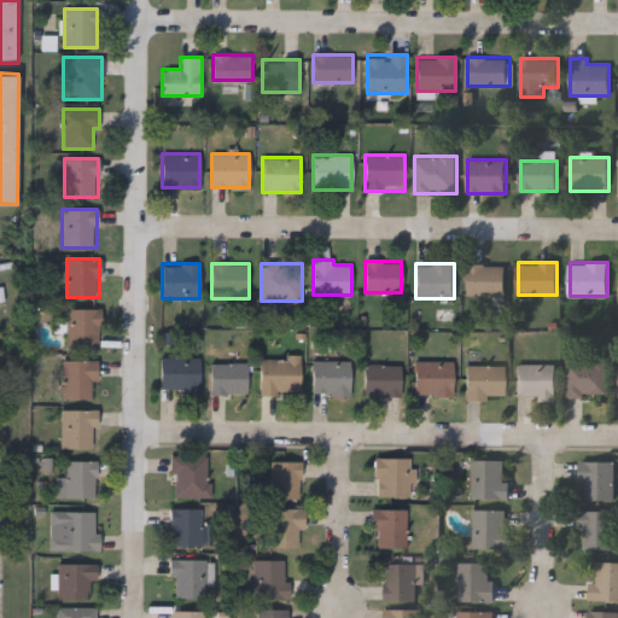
[(468,296),(468,263),(506,263),(506,296),(468,296)]
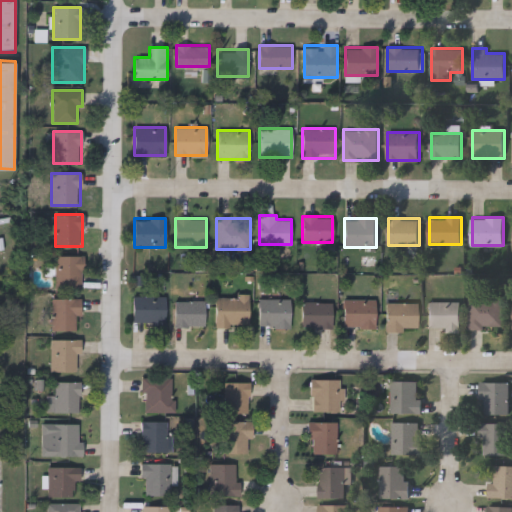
[(83,288),(55,288),(55,255),(83,255),(83,288)]
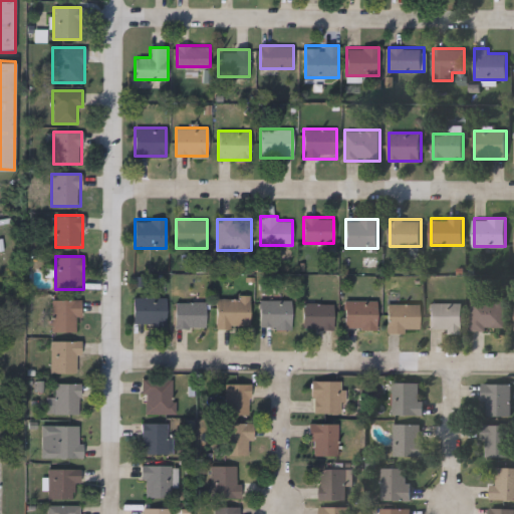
[(166,297),(166,326),(133,326),(133,297),(166,297)]
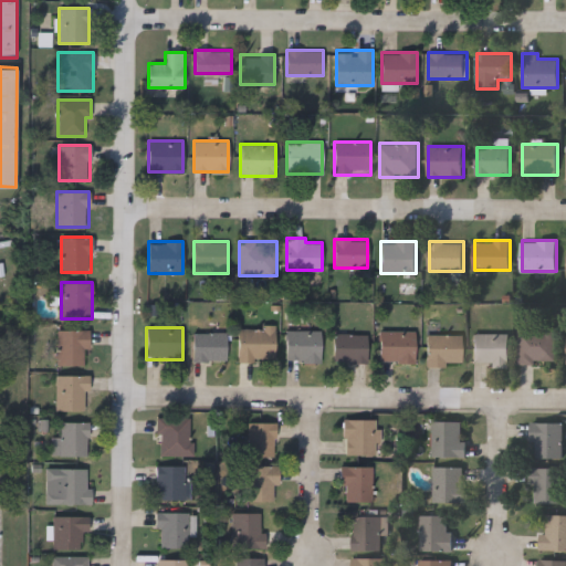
[(238,359),(238,327),(275,327),(275,359),(238,359)]
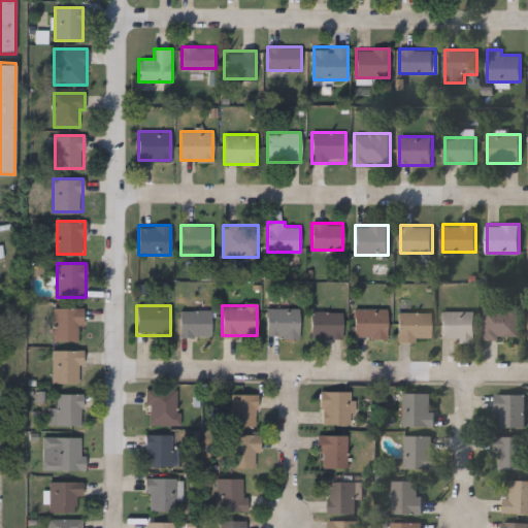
[(484,339),(485,306),(521,307),(521,339),(484,339)]
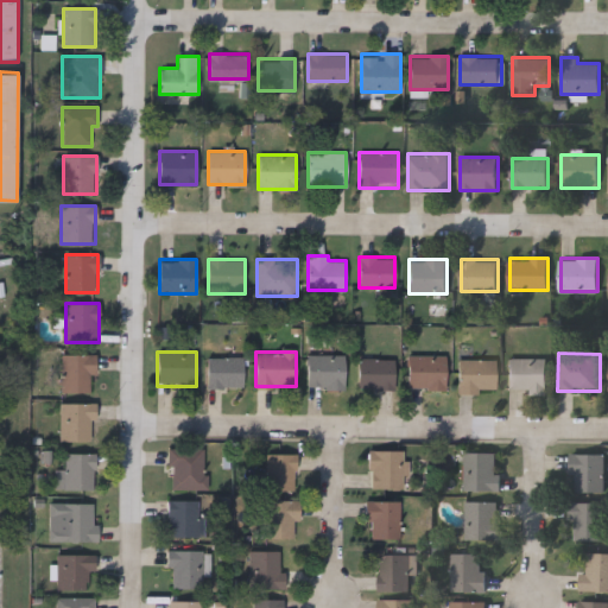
[(62,393),(62,354),(94,354),(94,393),(62,393)]
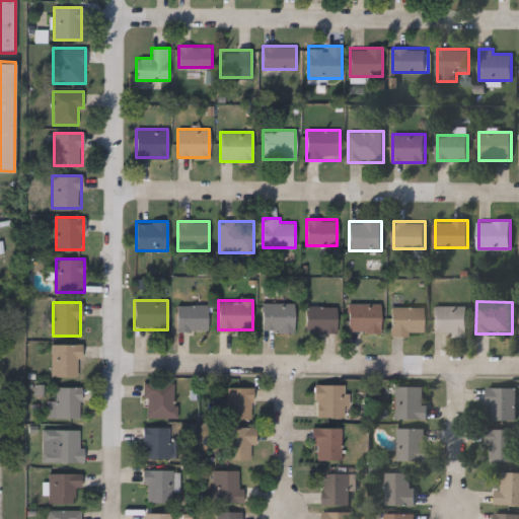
[(294,302),(294,329),(262,329),(262,302),(294,302)]
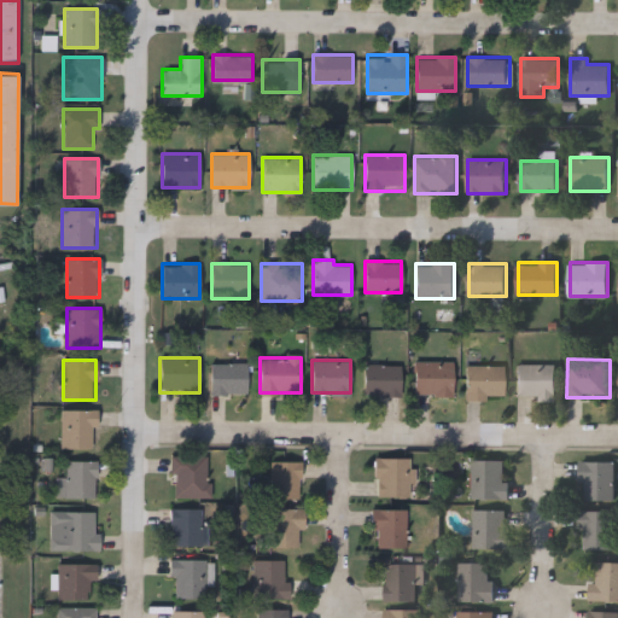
[(415,395),(415,361),(453,361),(453,395),(415,395)]
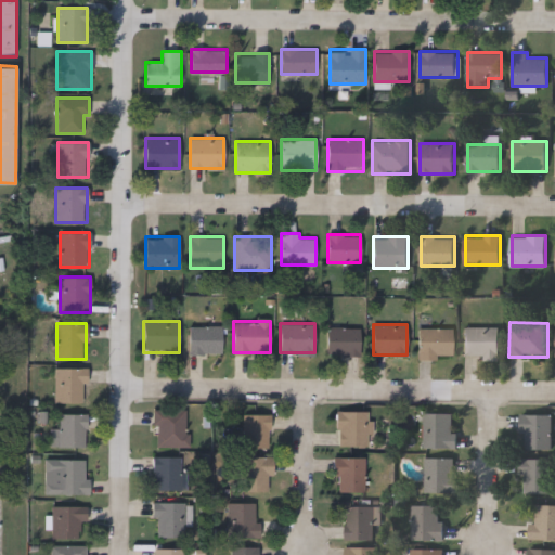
[(189,352),(189,325),(222,325),(222,352),(189,352)]
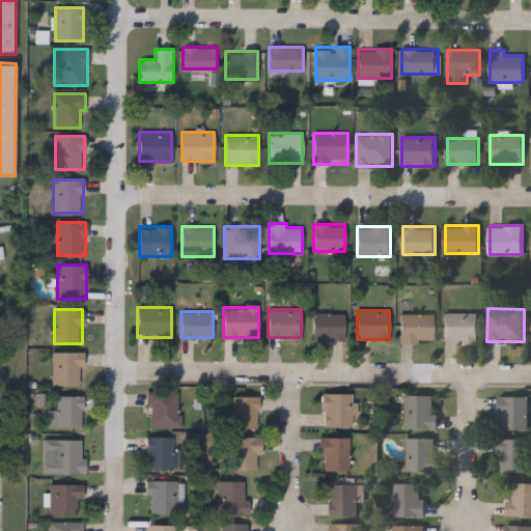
[(313,339),(313,312),(344,312),(344,339),(313,339)]
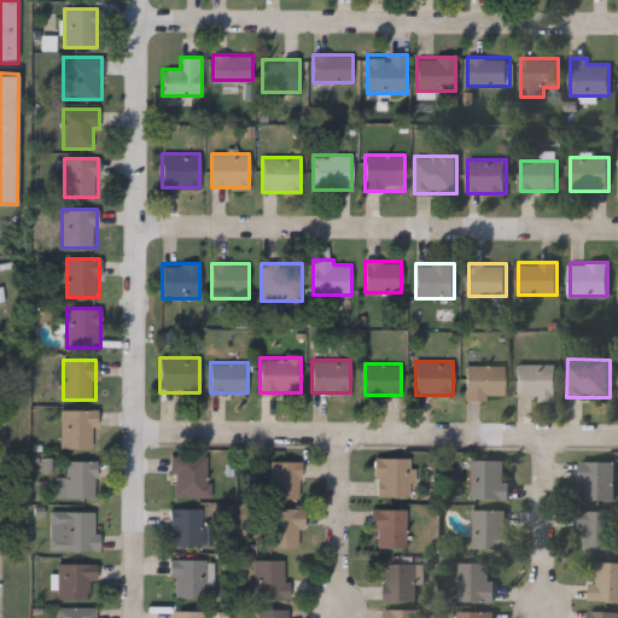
[(505,365),(505,397),(466,397),(466,365),(505,365)]
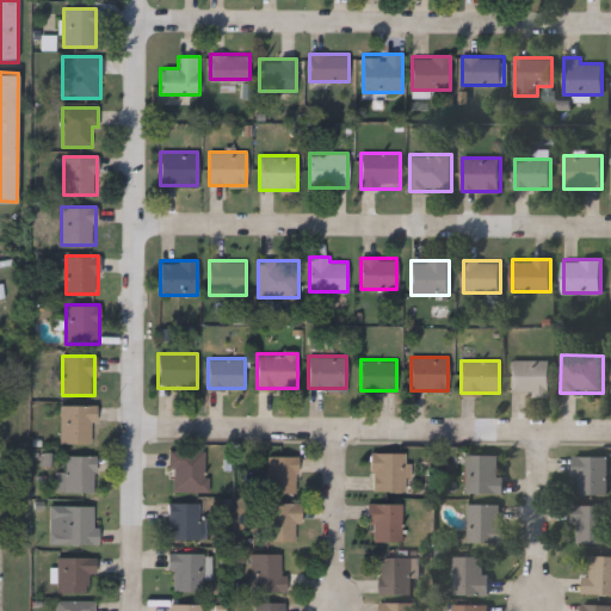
[(550,394),(511,394),(511,360),(550,360),(550,394)]
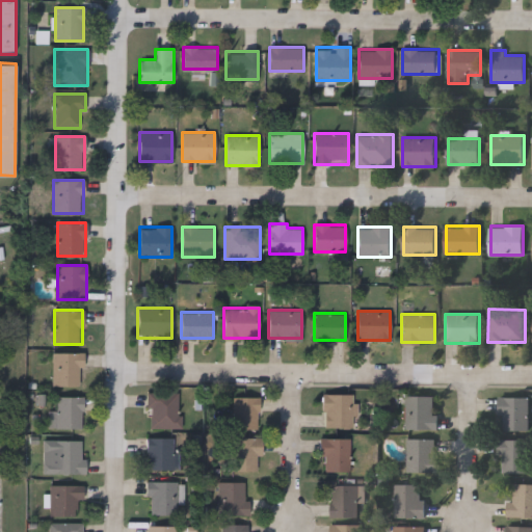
[(82,387),(52,387),(52,352),(82,352),(82,387)]
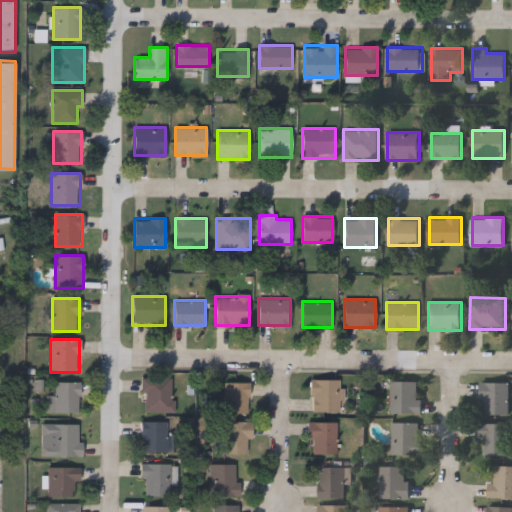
[(173,412),(142,412),(142,378),(173,378),(173,412)]
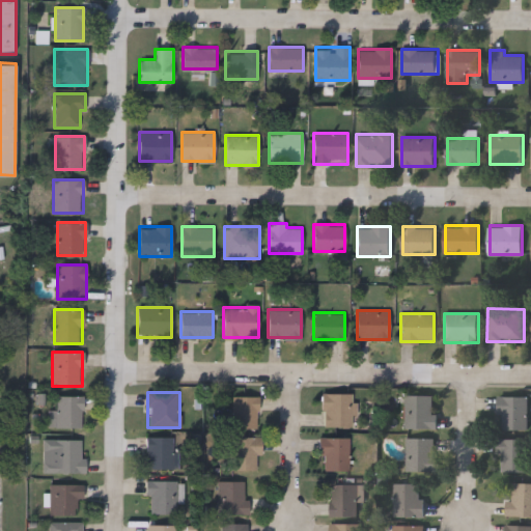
[(322,426),(322,393),(354,393),(354,426),(322,426)]
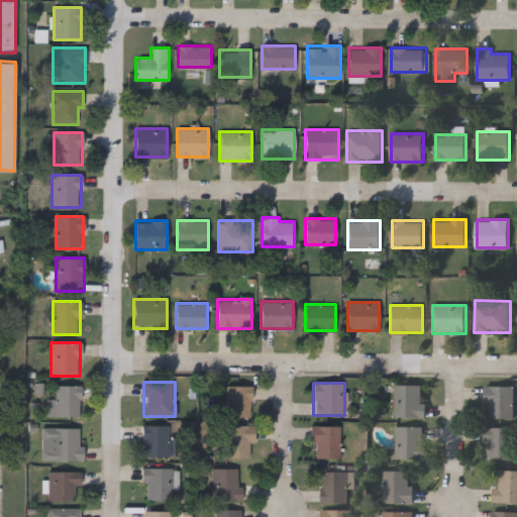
[(425,385),(425,417),(396,417),(396,385),(425,385)]
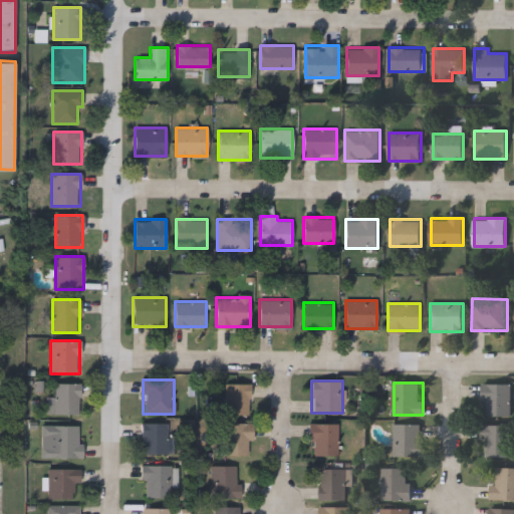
[(80,383),(80,413),(53,413),(53,383),(80,383)]
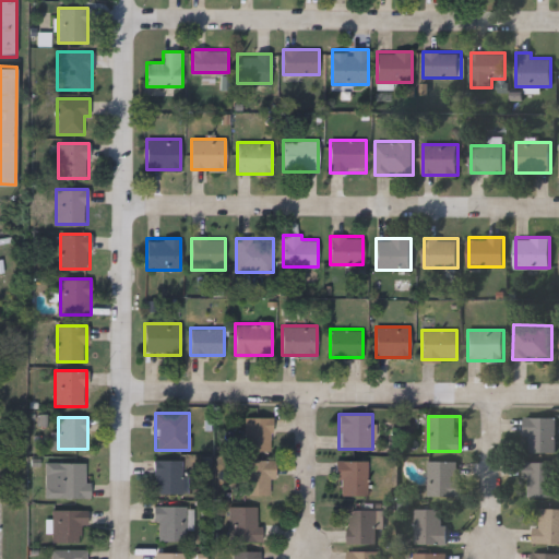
[(272,417),(272,451),(244,451),(244,417),(272,417)]
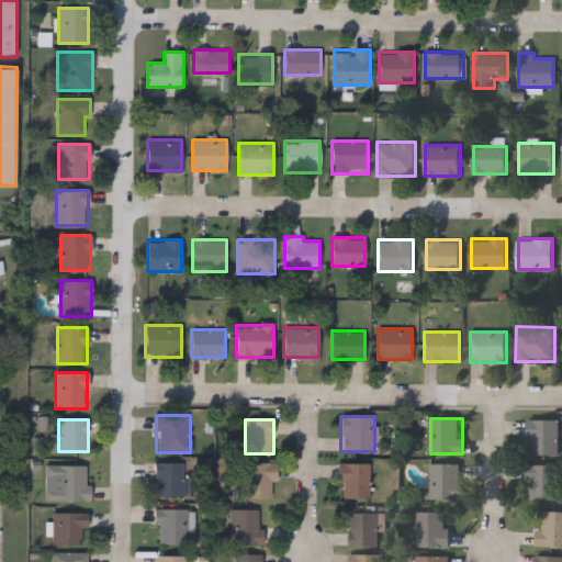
[(559,419),(559,454),(530,454),(530,438),(528,438),(528,419),(559,419)]
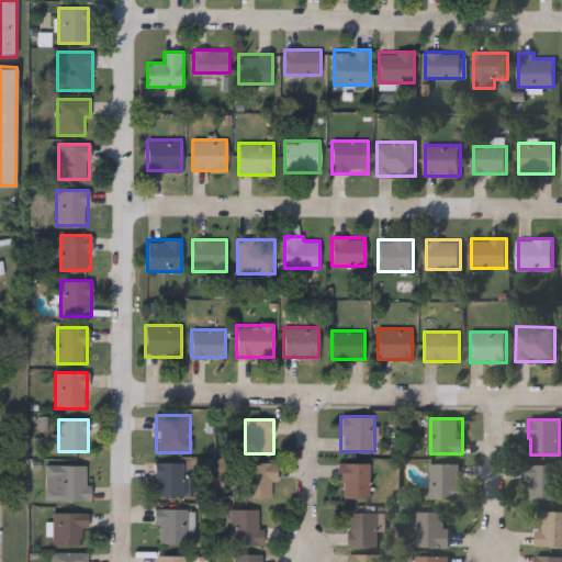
[(183,496),(155,496),(155,462),(183,462),(183,496)]
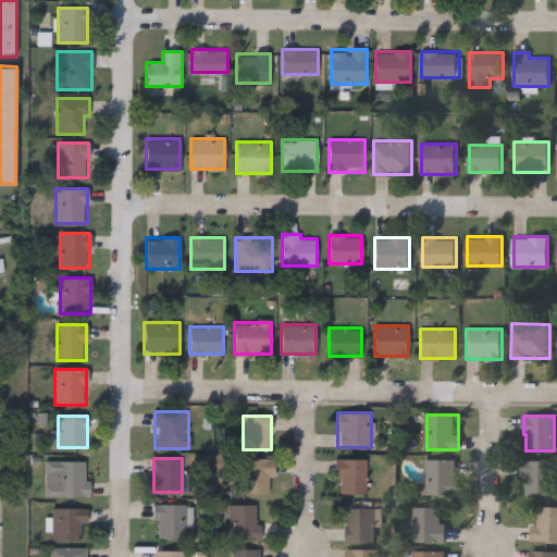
[(245,493),(245,458),(272,458),(272,493),(245,493)]
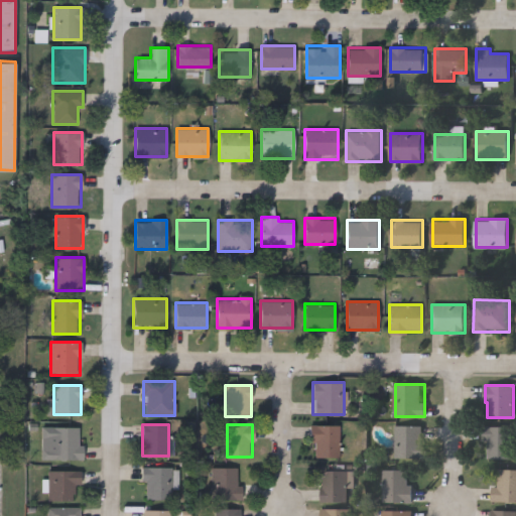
[(339,458),(311,458),(311,424),(339,424),(339,458)]
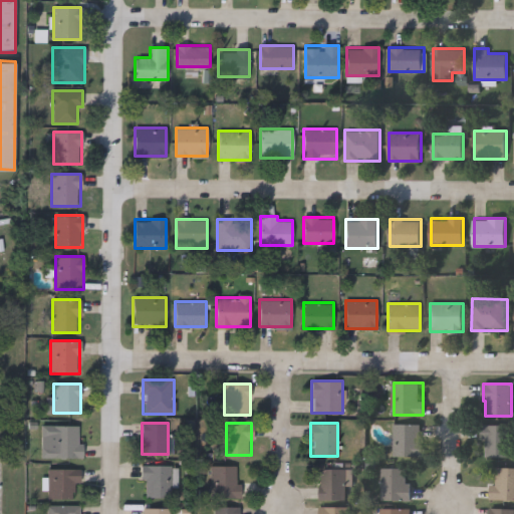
[(394,457),(394,424),(423,424),(423,457),(394,457)]
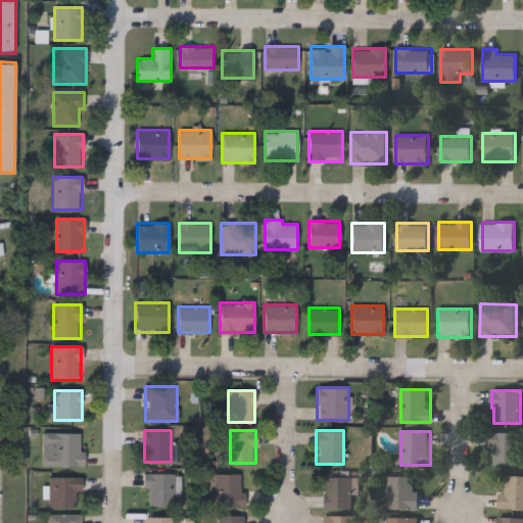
[(492,465),(492,432),(520,432),(520,465),(492,465)]
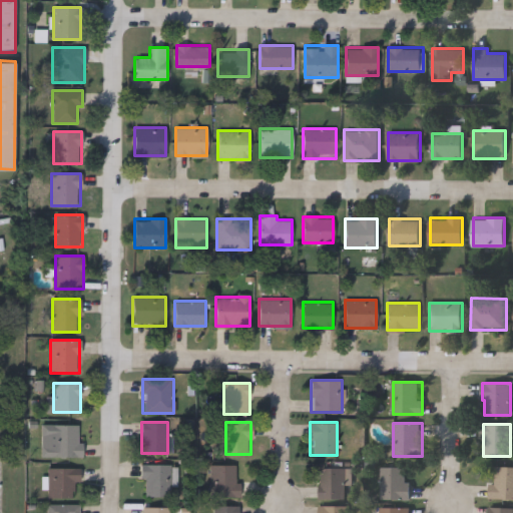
[(42,457),(42,425),(80,425),(80,457),(42,457)]
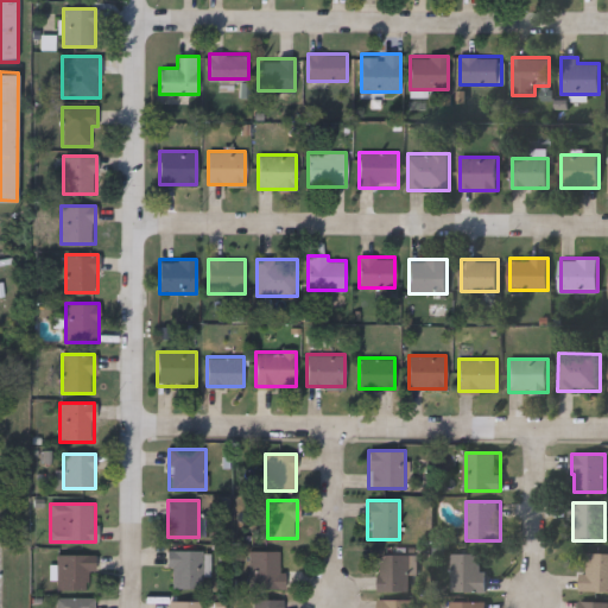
[(203,548),(203,588),(168,588),(168,548),(203,548)]
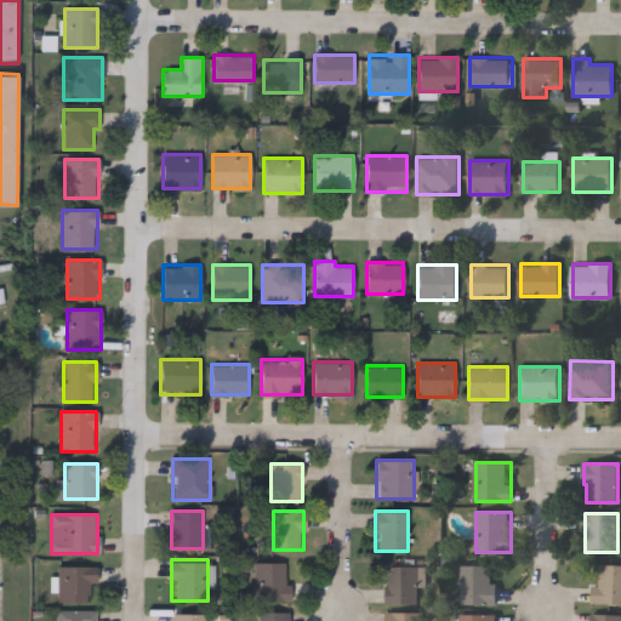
[(254,562),(288,562),(288,602),(254,602),(254,562)]
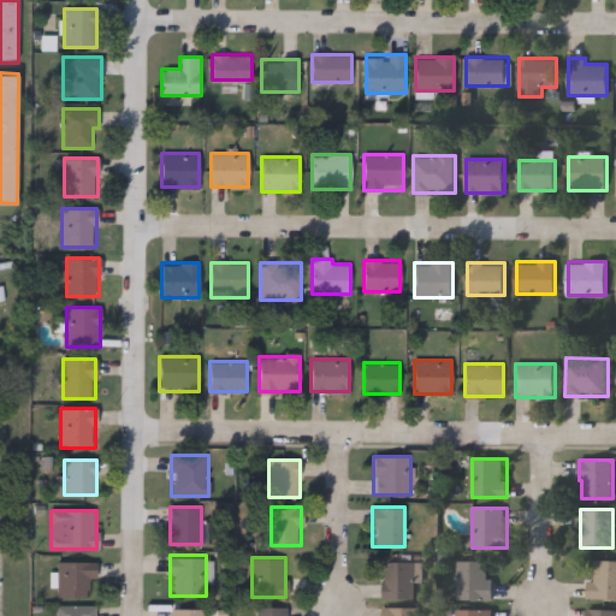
[(615,599),(591,599),(592,560),(615,560),(615,599)]
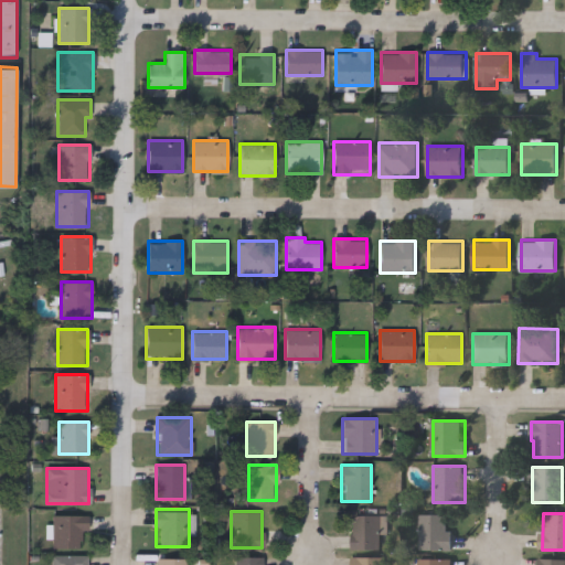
[(450,514),(450,550),(422,550),(422,514),(450,514)]
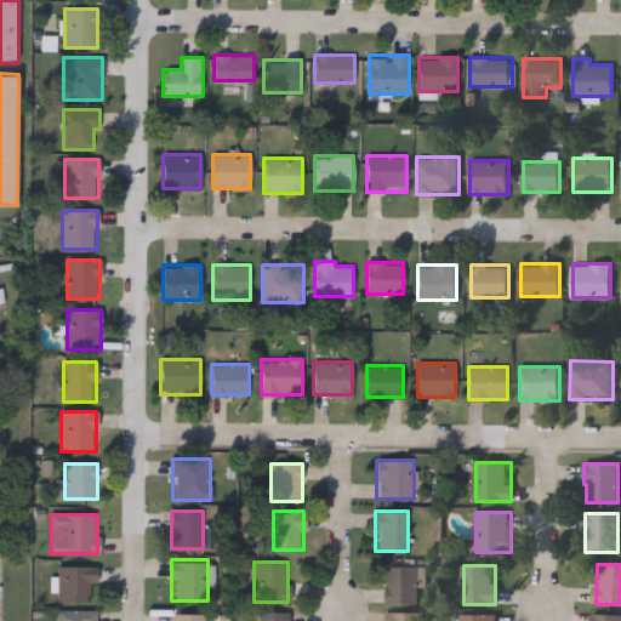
[(57,602),(57,567),(97,567),(97,584),(89,584),(89,602),(57,602)]
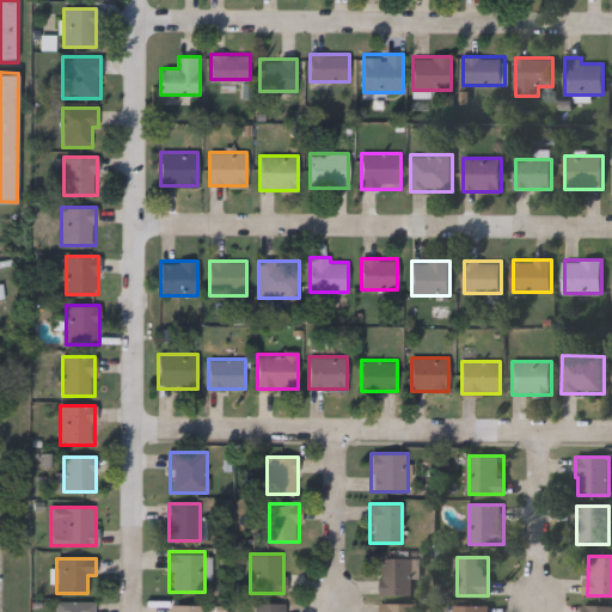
[(383,595),(383,558),(421,558),(421,579),(414,579),(414,595),(383,595)]
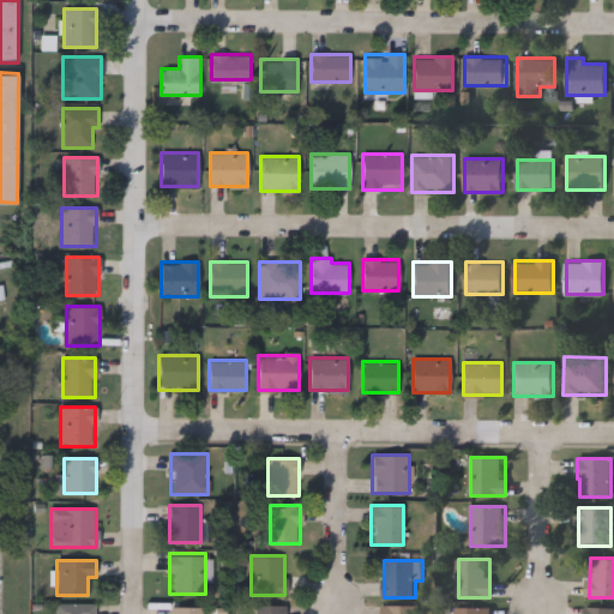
[(92,602),(92,613),(53,613),(53,602),(92,602)]
